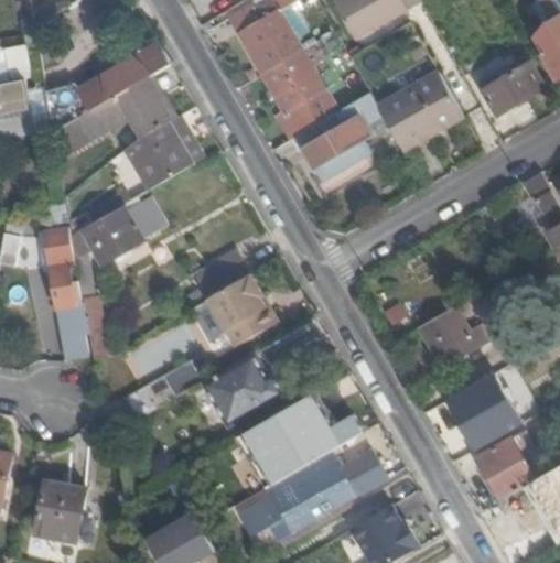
[(354,39),(420,1),(419,0),(335,0),(332,2),(354,39)]
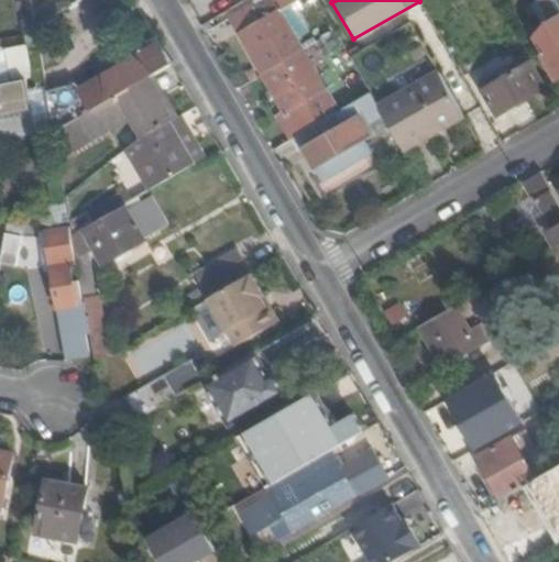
[(249,3),(228,15),(262,73),(282,62),(259,20),(249,3)]
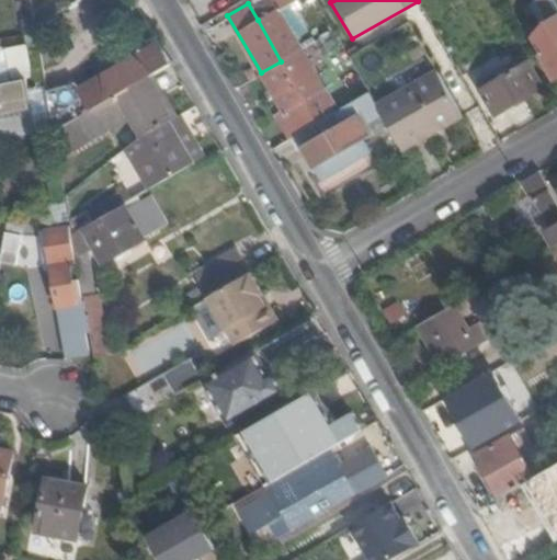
[(277,8),(258,20),(281,61),(302,49),(277,8)]
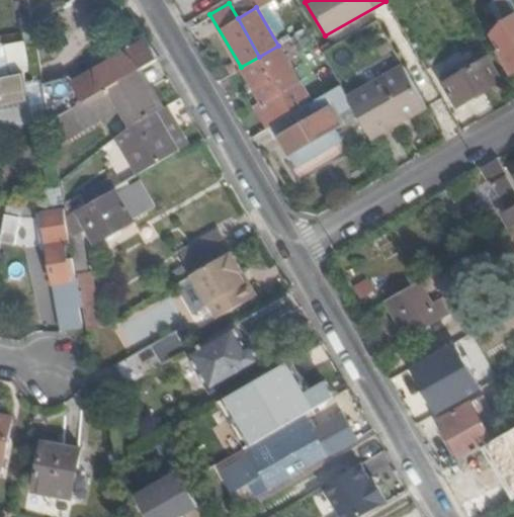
[(510,73),(513,71),(513,13),(491,31),(499,48),(497,50),(510,73)]
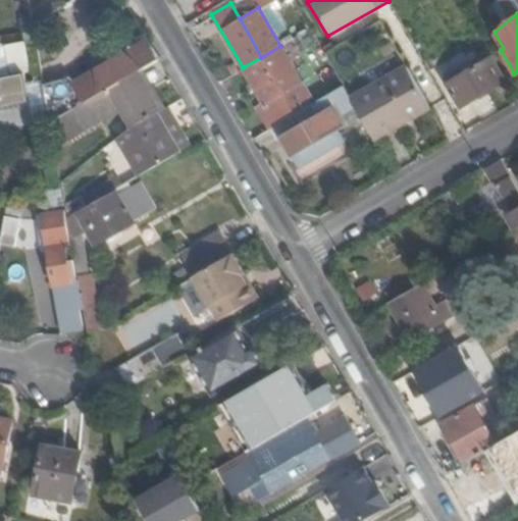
[(17,17),(18,31),(32,29),(29,15),(17,17)]
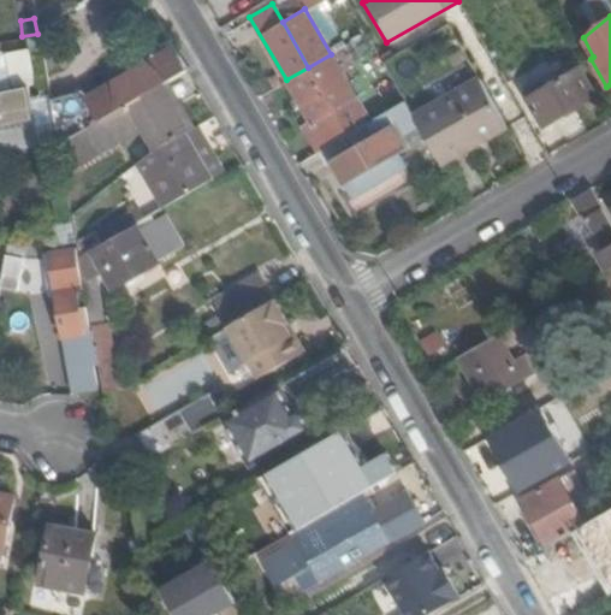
[(72,102),(85,126),(104,116),(156,84),(165,80),(187,67),(172,45),(156,54),(149,42),(135,52),(141,63),(87,95),(72,102)]
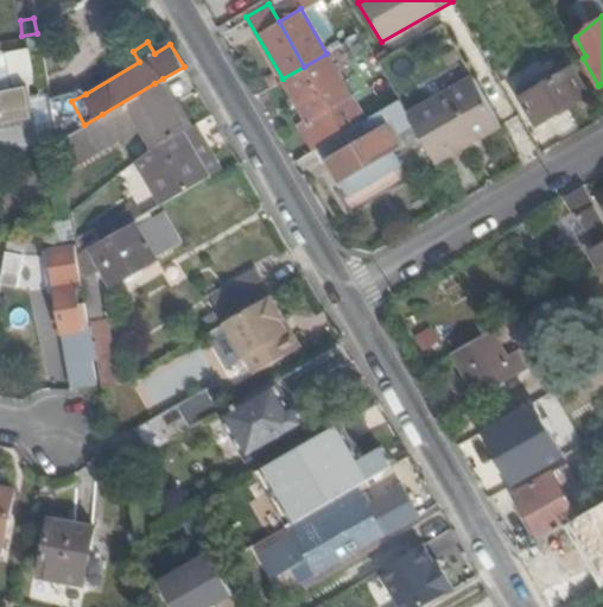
[(327,54),(304,67),(332,115),(354,102),(327,54)]
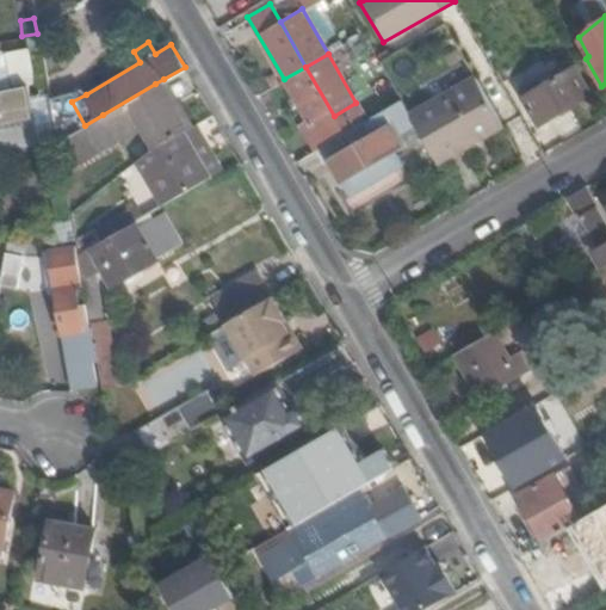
[(537,125),(589,94),(569,60),(517,91),(537,125)]
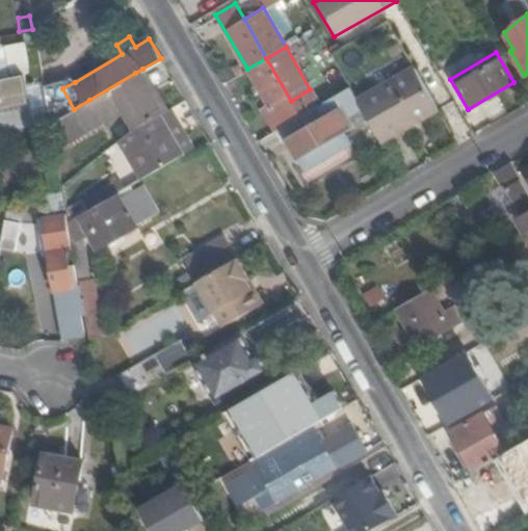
[(266,58),(247,69),(269,107),(262,111),(270,125),(295,109),(291,101),(266,58)]
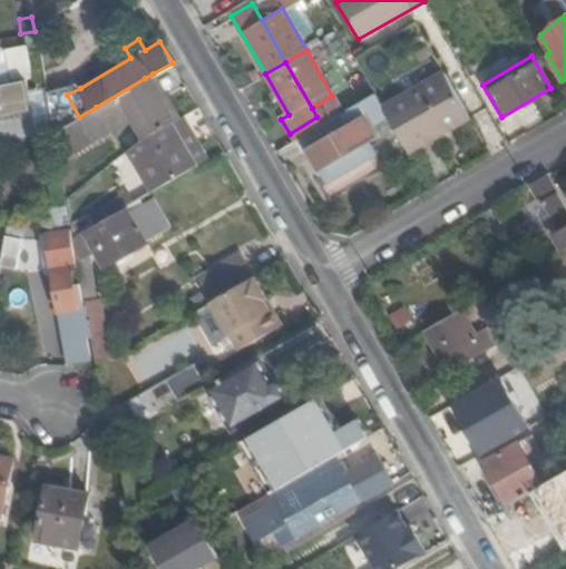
[(391,127),(407,153),(436,136),(431,128),(464,110),(441,72),(381,107),(391,127)]
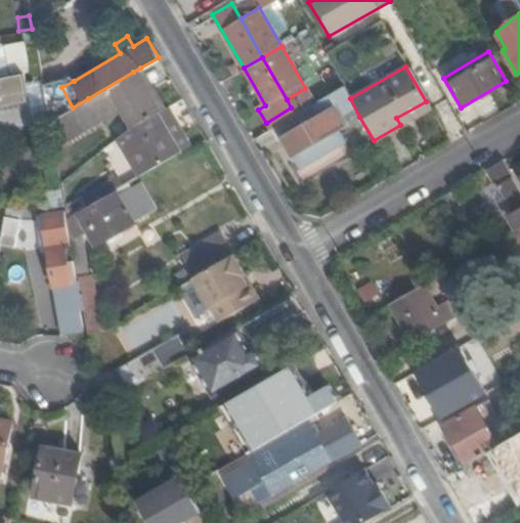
[(150,86),(140,68),(133,72),(143,90),(150,86)]
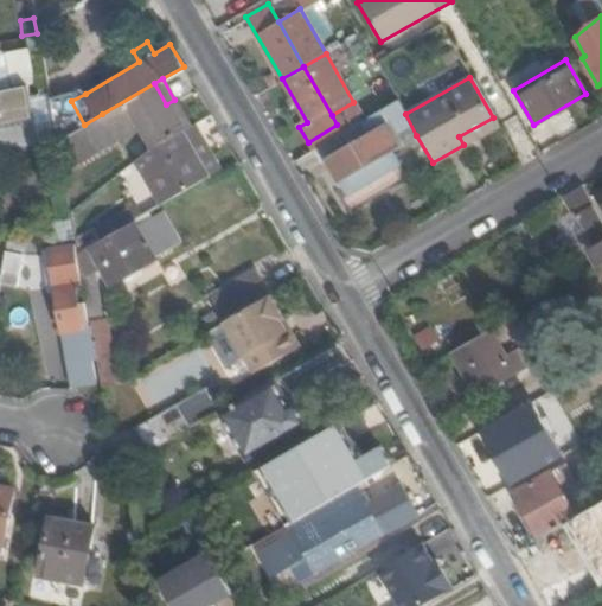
[(154,83),(102,114),(117,139),(139,128),(151,147),(189,125),(174,100),(166,104),(154,83)]
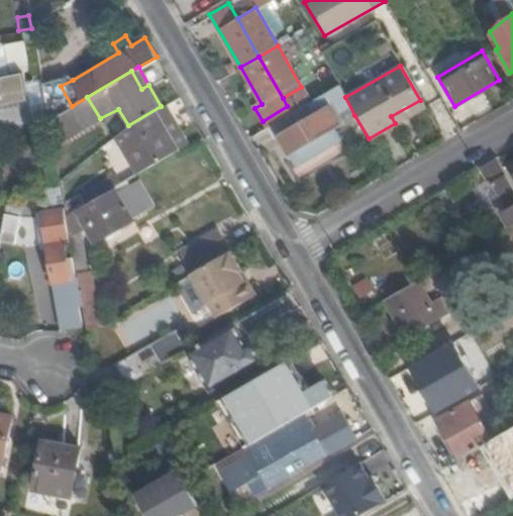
[(29,100),(25,72),(0,75),(0,104),(1,104),(7,108),(19,105),(24,101),(29,100)]
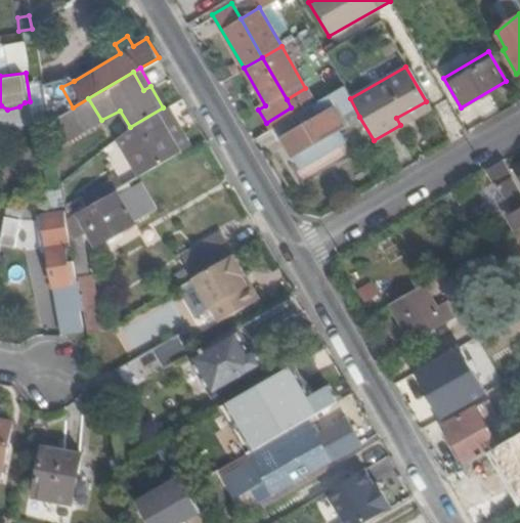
[(42,84),(48,122),(53,119),(73,107),(61,87),(74,81),(71,76),(42,84)]
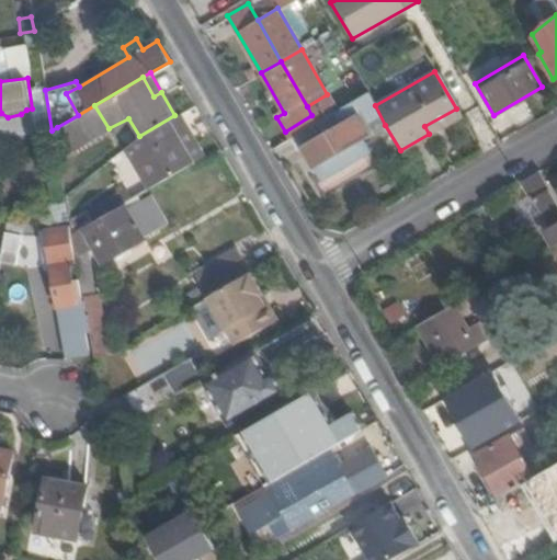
[(315,122),(288,137),(296,149),(302,146),(319,176),(313,180),(319,191),(373,160),(362,138),(385,125),(375,105),(366,91),(315,122)]
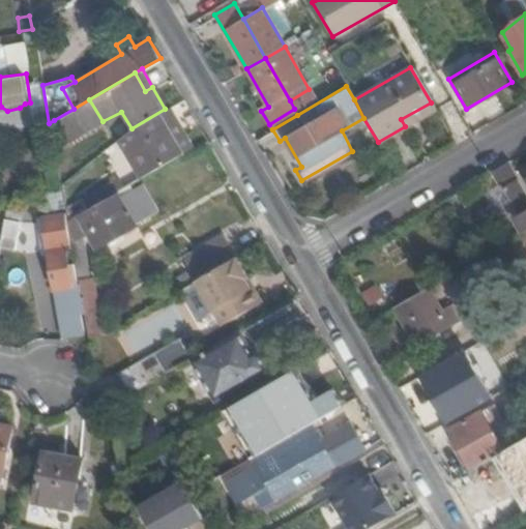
[(74,109),(54,120),(67,142),(103,121),(89,99),(74,109)]
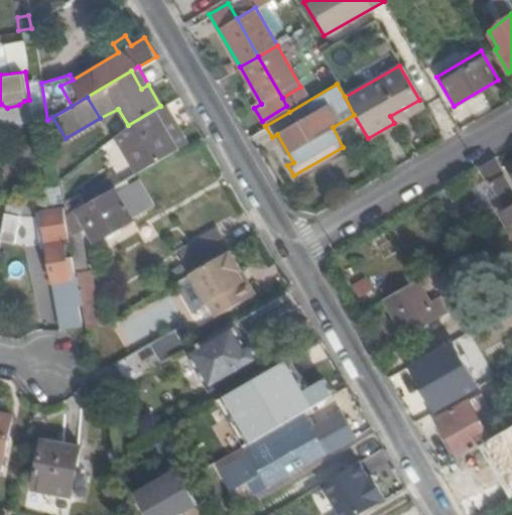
[(394,123),(422,106),(419,100),(390,116),(394,123)]
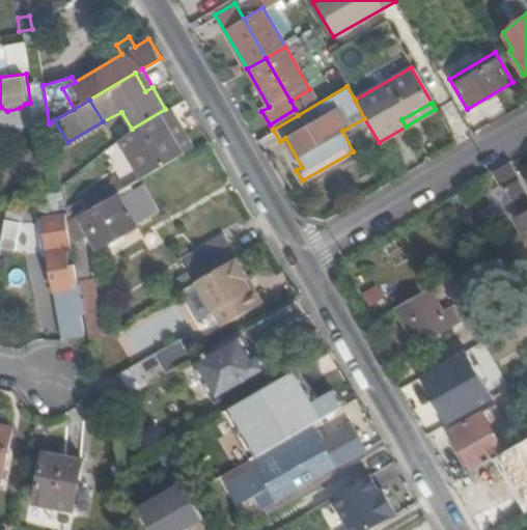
[(184,154),(193,148),(168,107),(165,109),(171,120),(166,124),(184,154)]
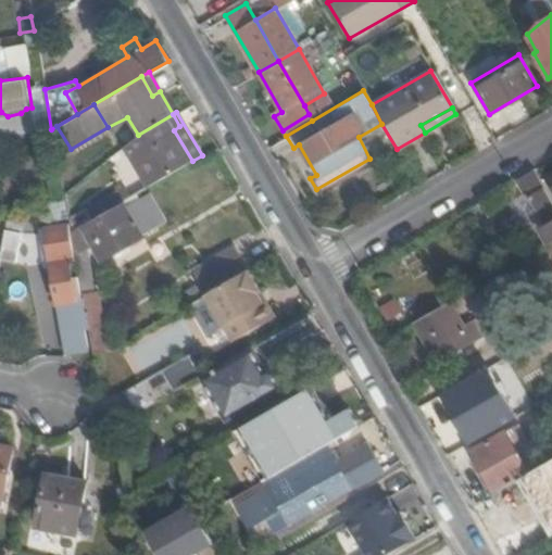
[(138,135),(124,146),(146,187),(192,161),(174,130),(179,126),(173,114),(138,135)]
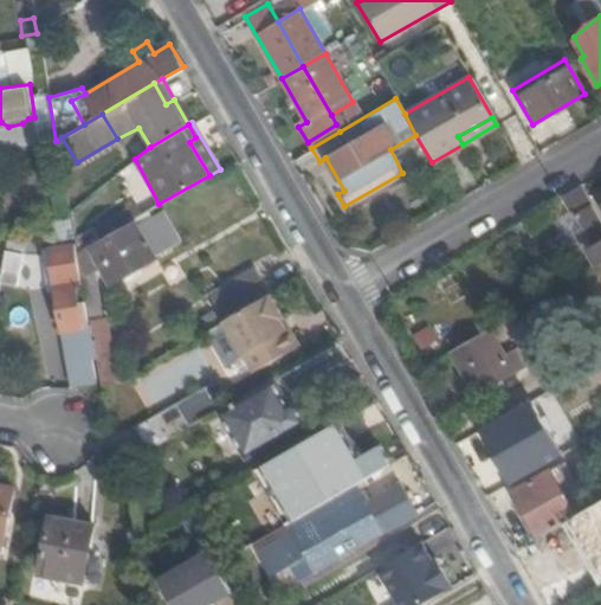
[(336,124),(308,142),(311,148),(340,132),(336,124)]
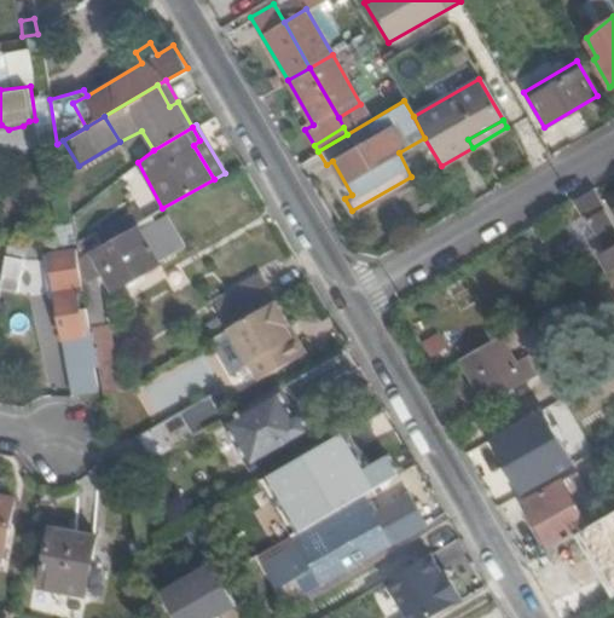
[(613,269),(613,226),(592,186),(573,197),(585,220),(589,219),(607,249),(598,254),(608,272),(613,269)]
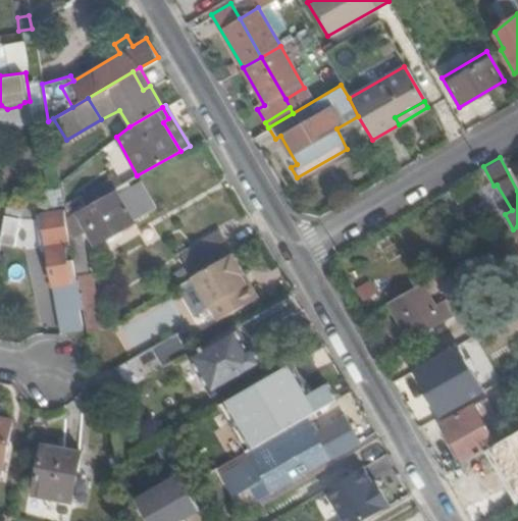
[(81,194),(87,205),(113,190),(116,188),(110,176),(81,194)]
